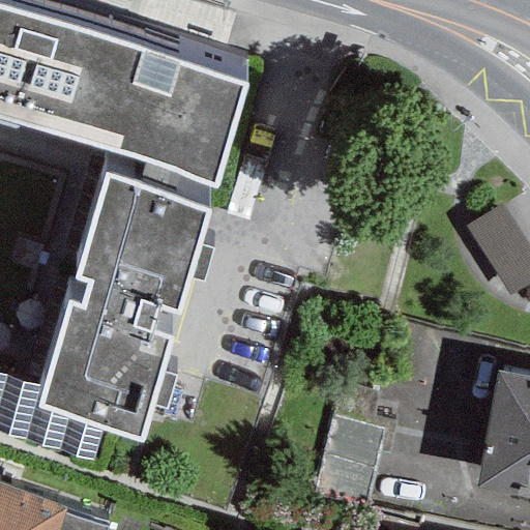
[(245,83),(0,9),(0,118),(113,152),(74,280),(92,285),(85,308),(67,303),(41,389),(34,412),(104,433),(139,444),(209,212),(202,210),(209,187),(213,188),(245,83)]
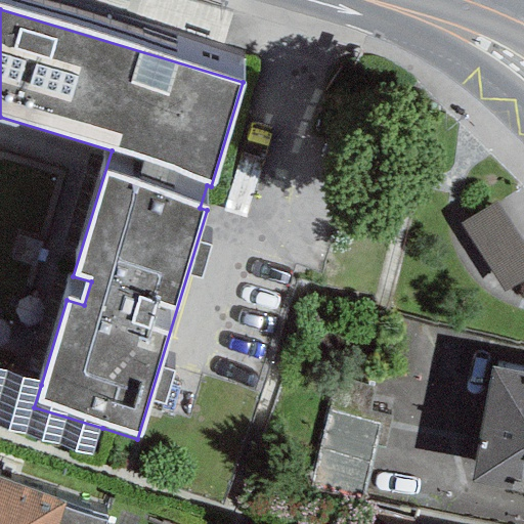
[(523,277),(523,245),(494,200),(459,222),(504,291),(523,277)]
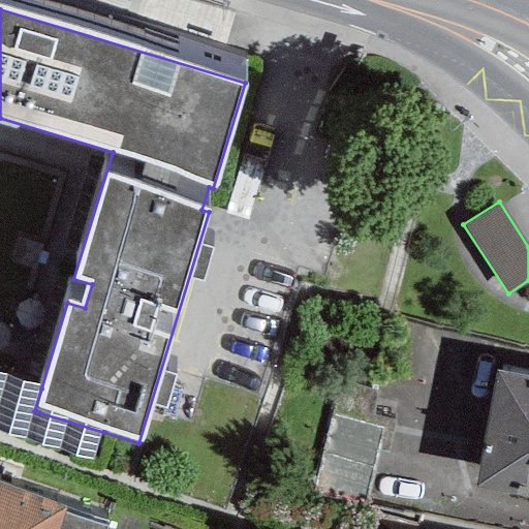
[(528,377),(496,372),(475,488),(528,497),(528,377)]
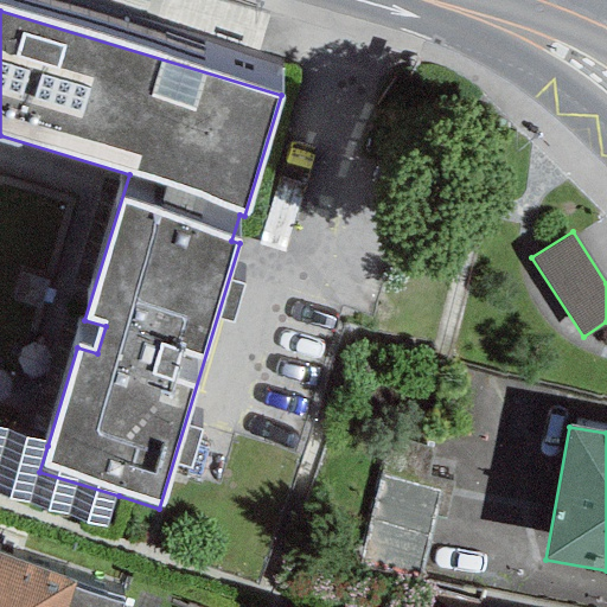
[(0,497),(108,530),(119,496),(39,472),(48,446),(0,430),(0,497)]
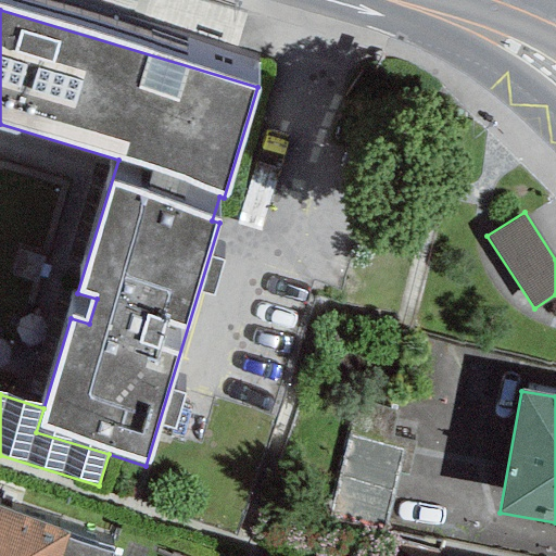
[(401,451),(346,437),(330,518),(384,532),(401,451)]
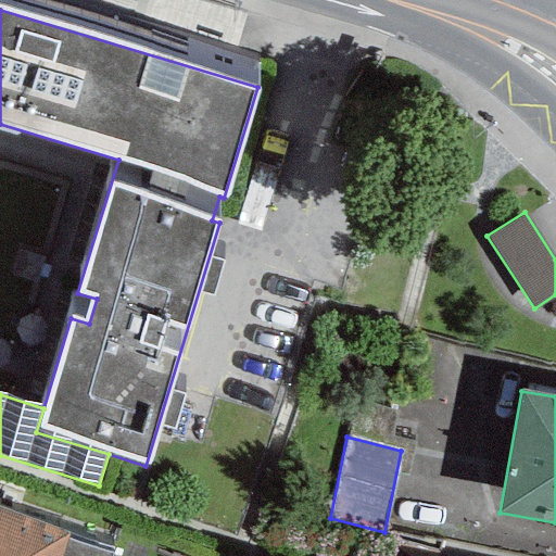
[(70,530),(0,507),(0,555),(113,555),(66,540),(70,530)]
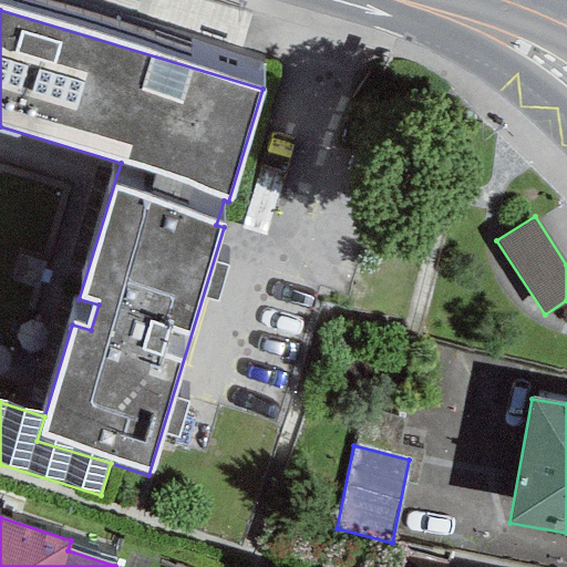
All buildings are outlined.
